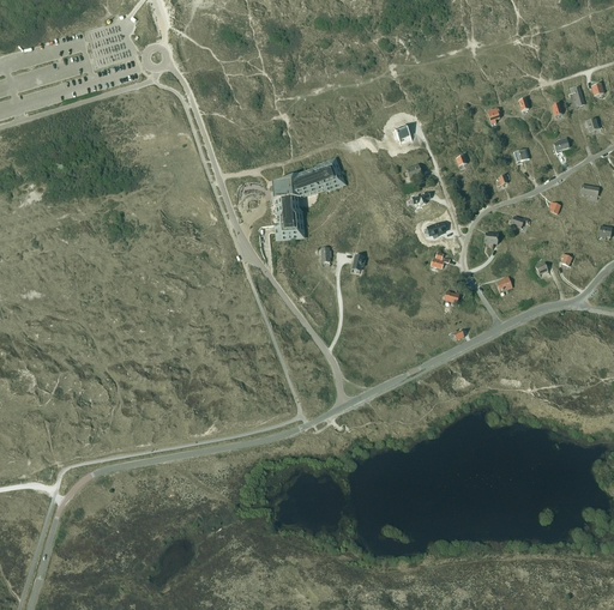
[(603,92),(601,83),(591,85),(595,95),(603,92)]
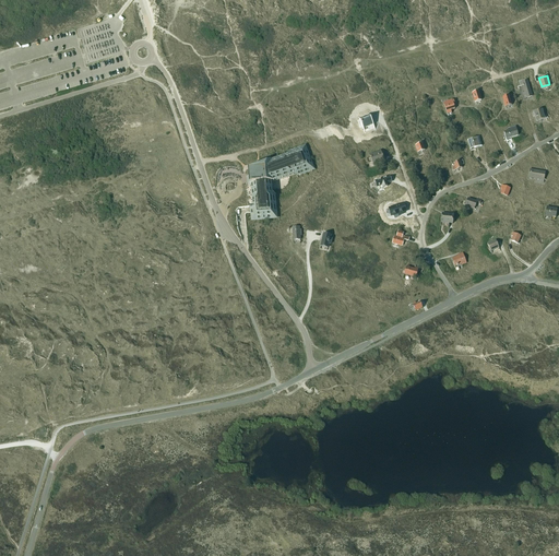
[(532,94),(527,79),(522,80),(525,92),(524,93),(525,96),(532,94)]
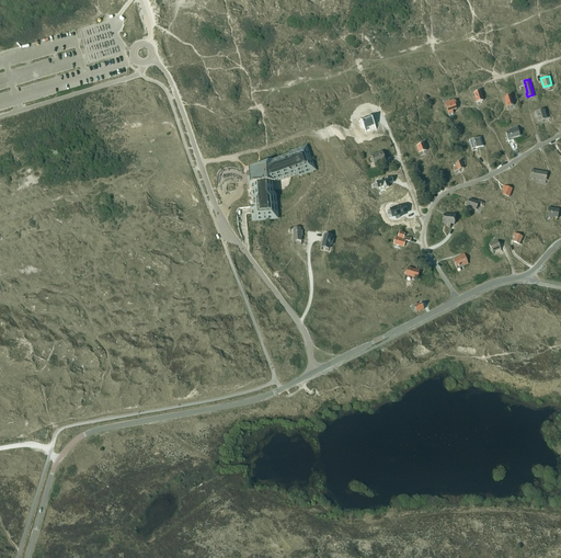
[(511,93),(504,95),(507,104),(513,103),(511,93)]
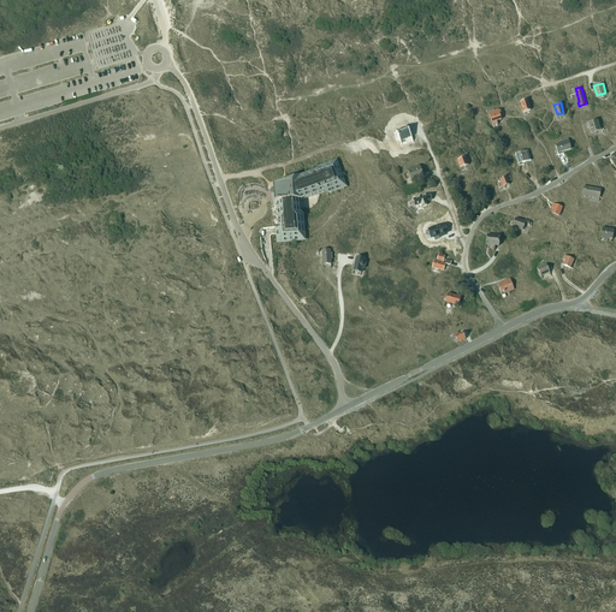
[(498,108),(498,107),(489,111),(493,123),(497,122),(496,118),(501,117),(499,112),(501,111),(499,107),(498,108)]
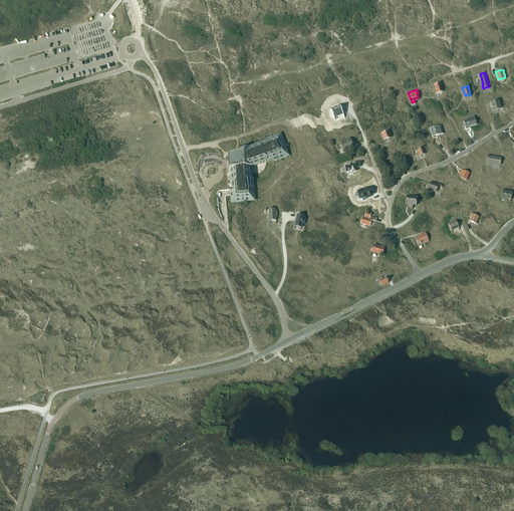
[(501,106),(498,98),(491,101),(493,109),(501,106)]
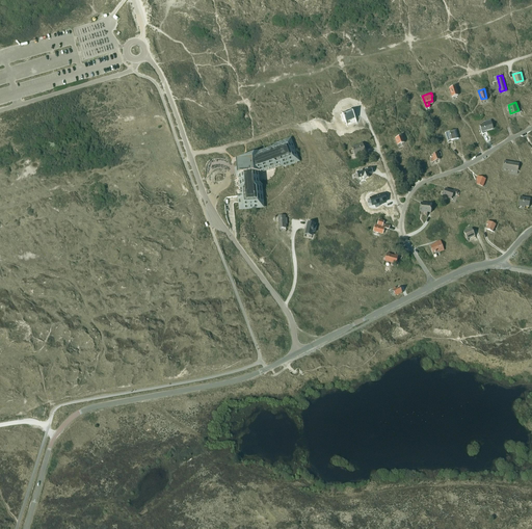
[(351,107),(344,110),(348,120),(355,116),(351,107)]
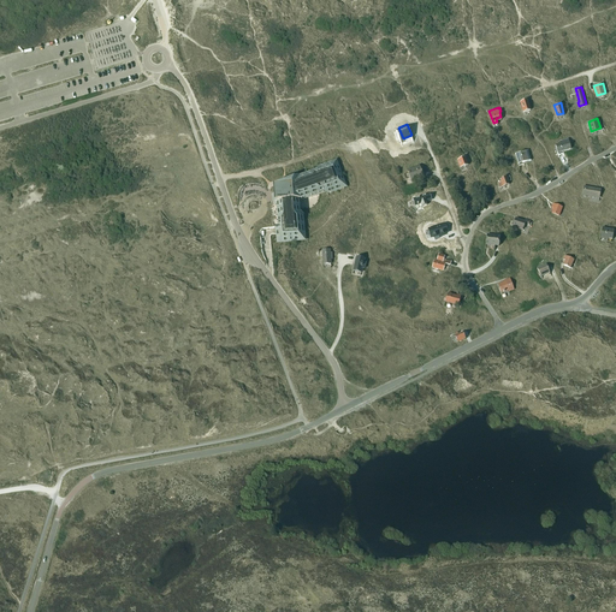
[(563,152),(562,148),(570,146),(568,137),(560,140),(561,141),(556,143),(558,153),(563,152)]
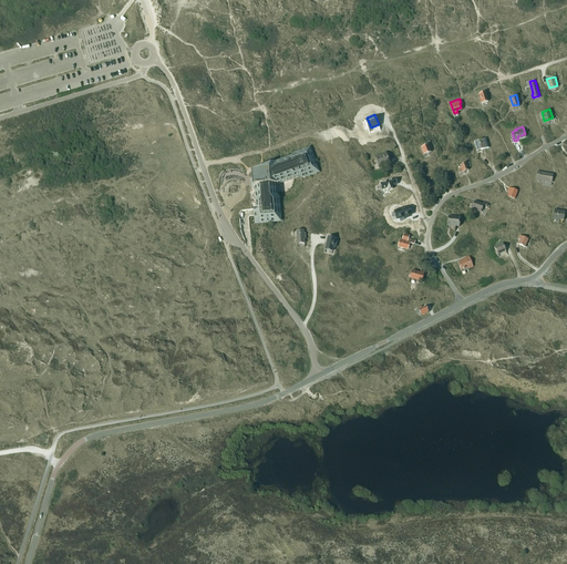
[(486,136),(474,140),(477,149),(488,145),(486,136)]
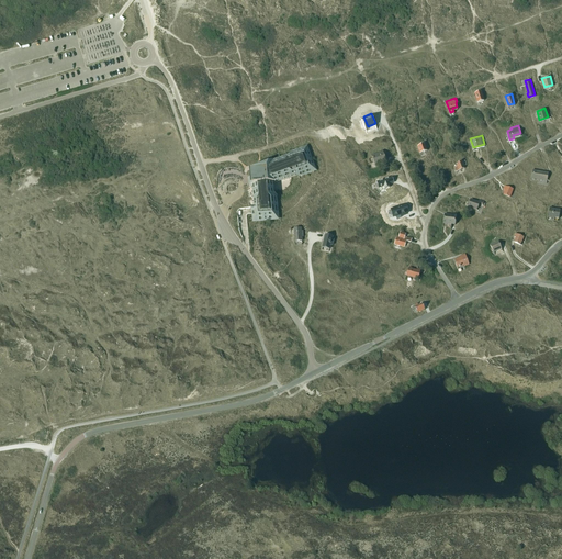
[(417,144),(420,151),(427,148),(425,142),(417,144)]
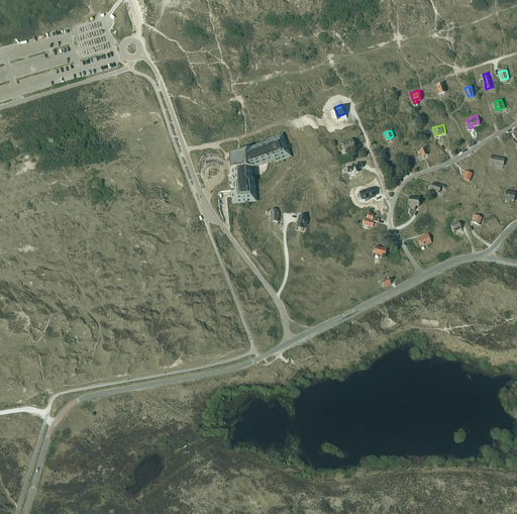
[(249,179),(248,166),(253,166),(288,153),(282,134),(267,140),(268,142),(249,149),(248,145),(232,151),(233,152),(232,153),(230,153),(230,158),(232,158),(233,167),(231,167),(231,168),(234,168),(236,188),(230,188),(230,193),(234,193),(234,199),(253,197),(252,178),(249,179)]
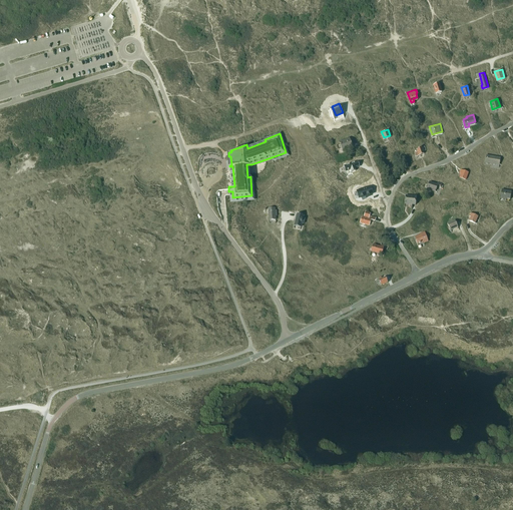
[(339,140),(342,147),(352,143),(350,136),(339,140)]
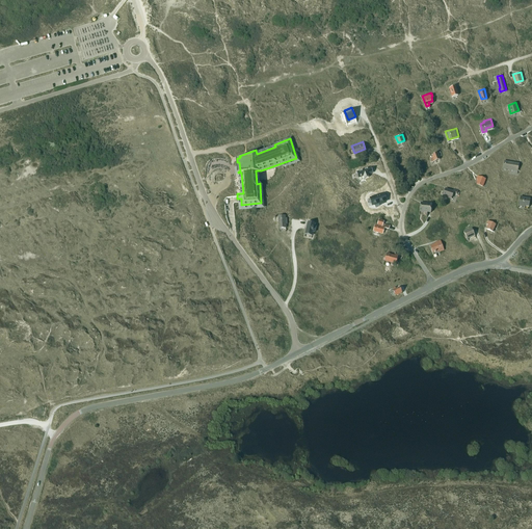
[(430,156),(431,160),(440,157),(437,151),(432,153),(433,155),(430,156)]
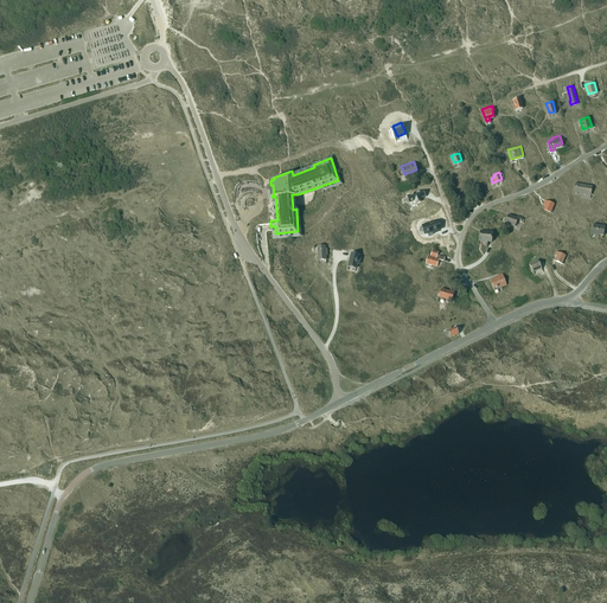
[(592,184),(575,181),(574,187),(580,188),(579,193),(589,196),(592,184)]
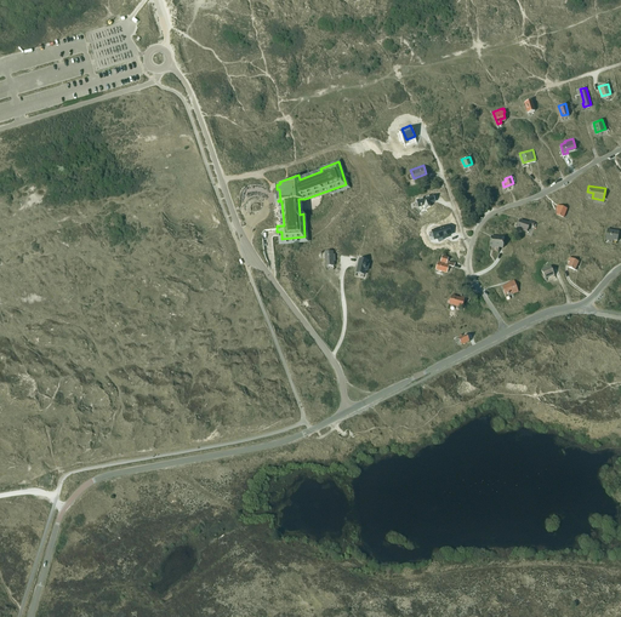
[(432,193),(416,198),(419,204),(420,207),(432,204),(431,200),(433,199),(432,196),(433,195),(432,193)]
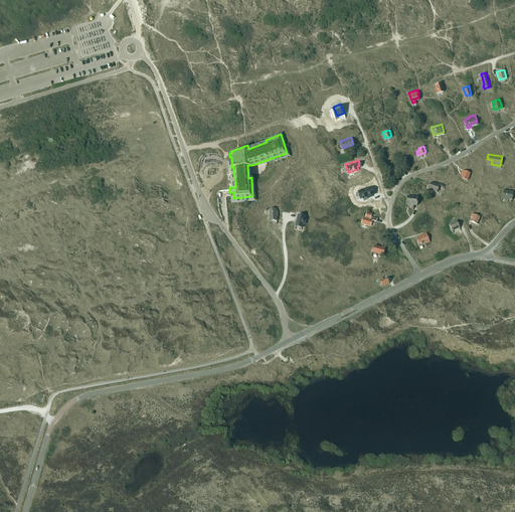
[(462,176),(467,178),(470,171),(463,168),(461,171),(463,172),(462,176)]
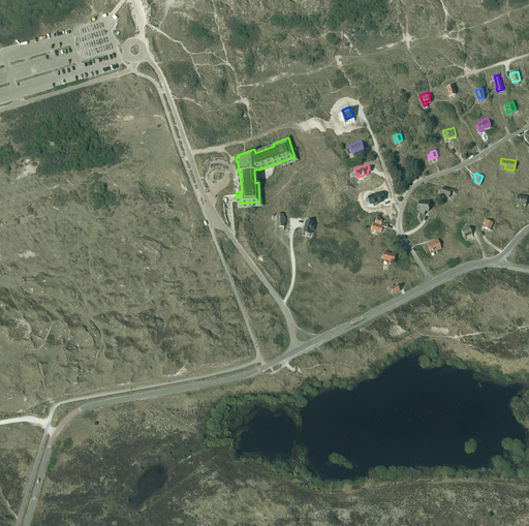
[(452,185),(450,188),(443,185),(440,192),(448,195),(450,189),(455,190),(456,187),(452,185)]
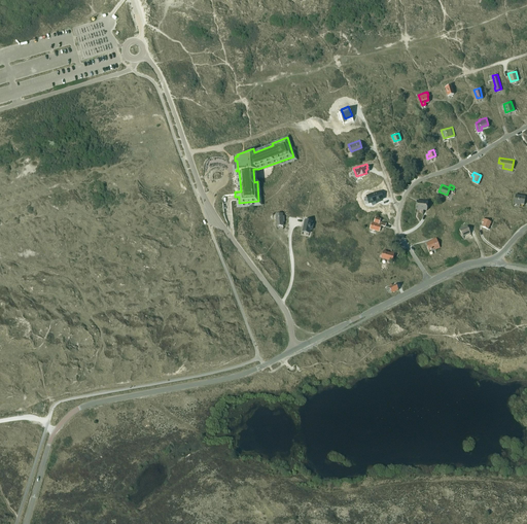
[(381,190),(367,195),(369,202),(377,199),(377,200),(377,201),(380,200),(380,199),(379,197),(382,196),(382,194),(381,190)]
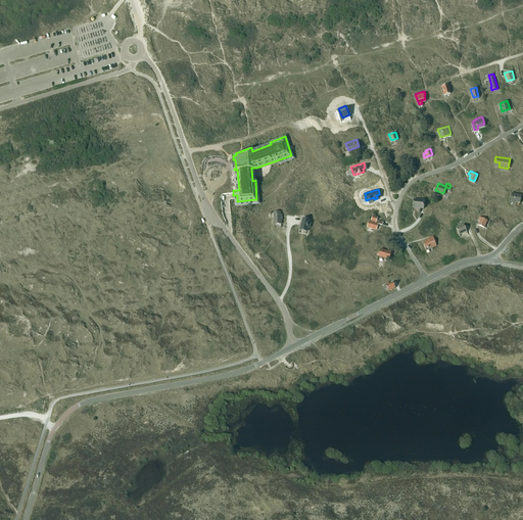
[(512,191),(510,200),(516,201),(516,200),(520,201),(521,193),(512,191)]
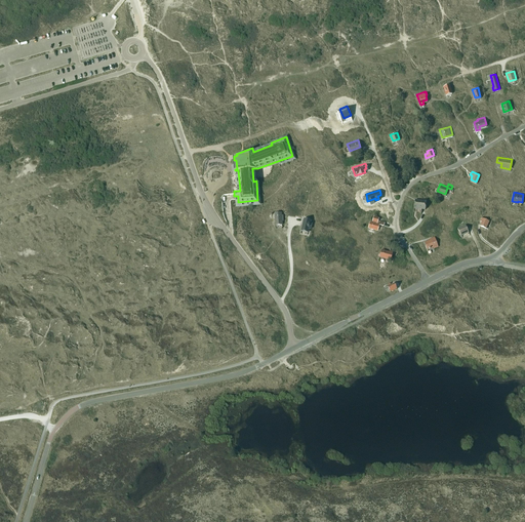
[(426,207),(426,199),(415,198),(414,206),(426,207)]
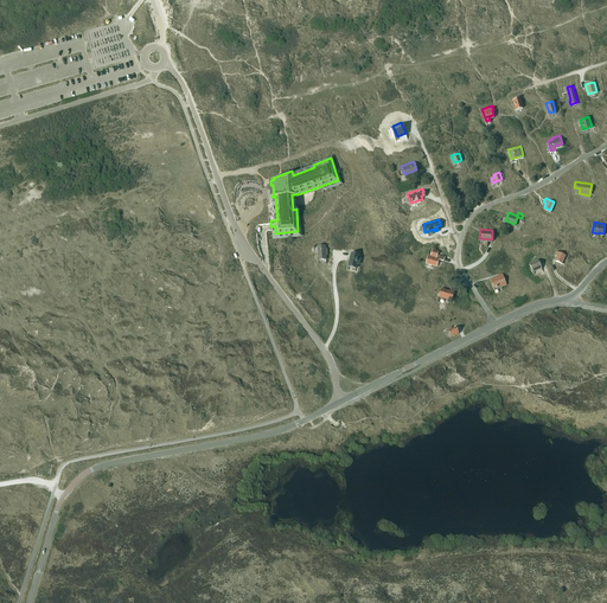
[(318,244),(318,257),(326,257),(326,252),(327,252),(327,247),(326,247),(325,243),(318,244)]
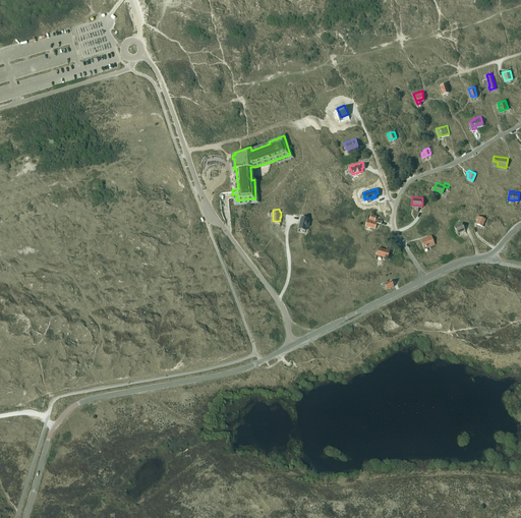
[(377,221),(381,222),(382,219),(377,218),(375,219),(374,219),(375,214),(371,213),(369,218),(370,218),(370,219),(367,218),(365,224),(374,227),(377,221)]
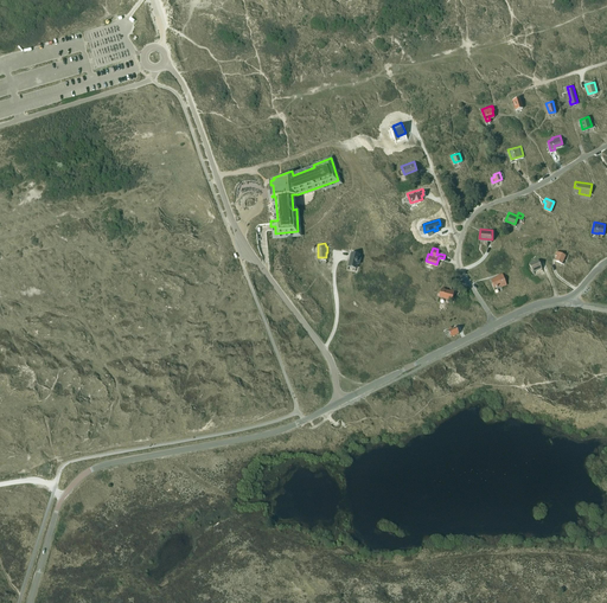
[(555,258),(562,262),(566,254),(556,249),(555,252),(557,254),(555,258)]
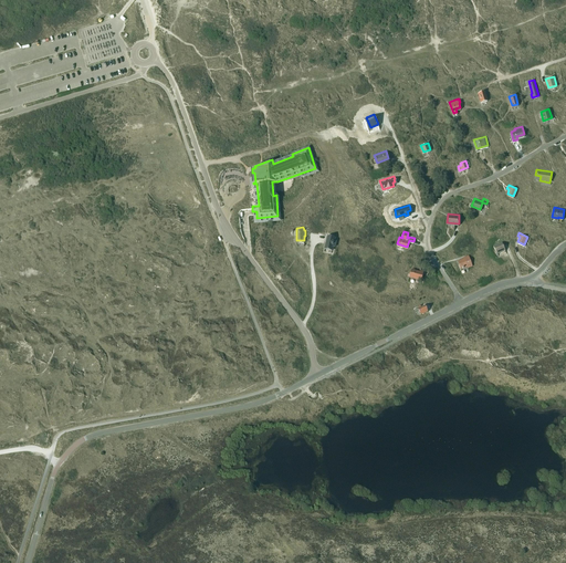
[(327,233),(325,247),(332,249),(333,244),(334,244),(336,239),(334,239),(335,236),(327,233)]
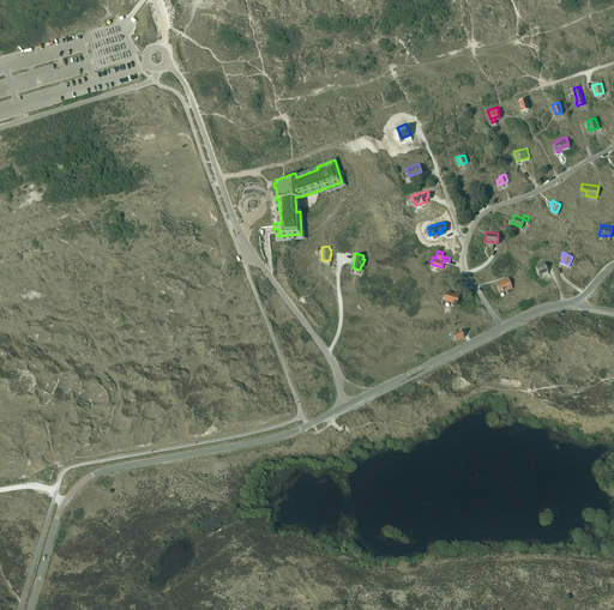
[(548,269),(545,260),(535,265),(540,273),(548,269)]
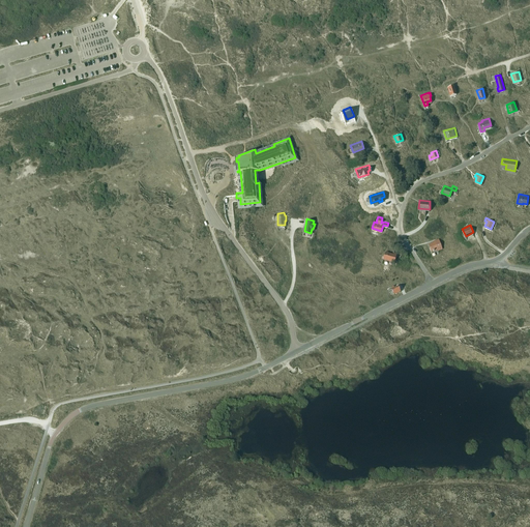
[(434,239),(434,240),(430,242),(432,250),(437,247),(438,249),(442,247),(439,237),(434,239)]
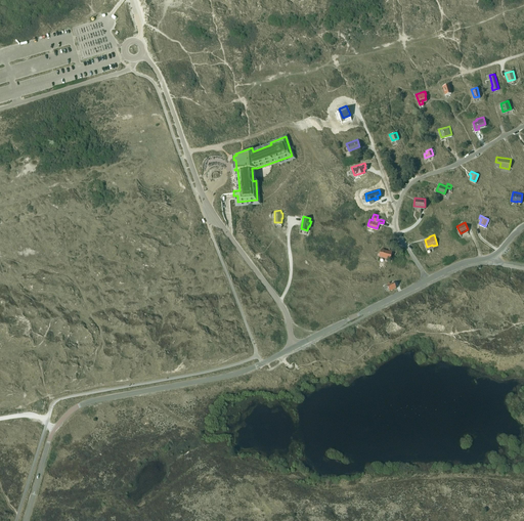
[(382,247),(381,248),(379,255),(390,257),(392,249),(390,248),(389,250),(383,248),(384,247),(382,247)]
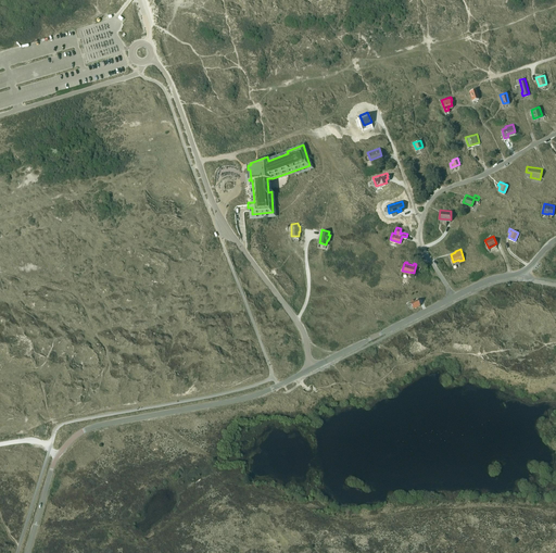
[(414,306),(420,303),(417,298),(414,300),(414,299),(411,300),(412,301),(411,302),(414,306)]
